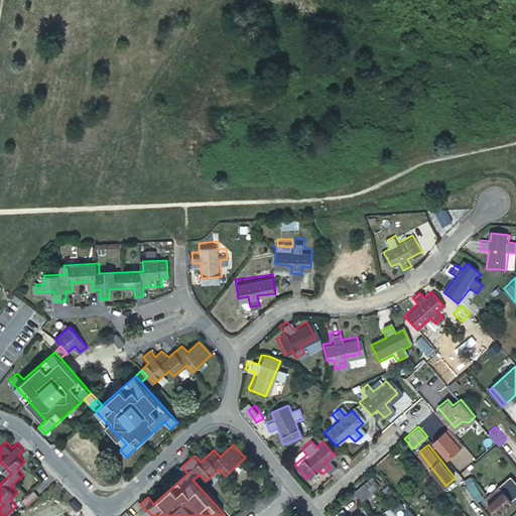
[(306,455),(301,448),(289,459),(294,465),(306,455)]
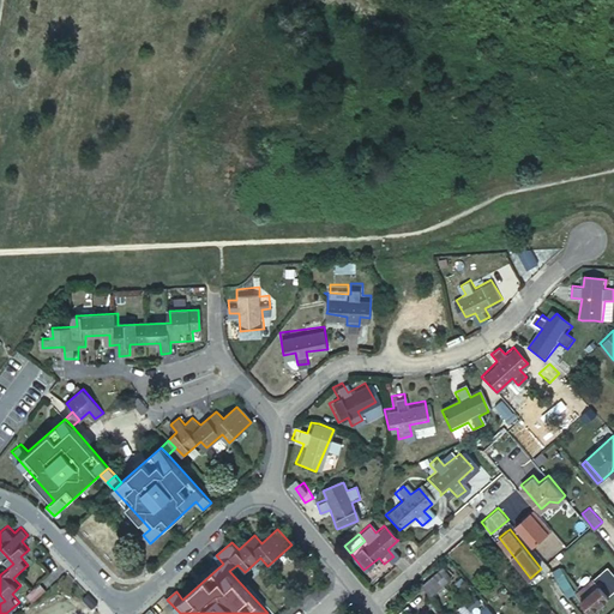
[(600,584),(612,597),(613,594),(613,570),(609,565),(594,577),(600,584)]
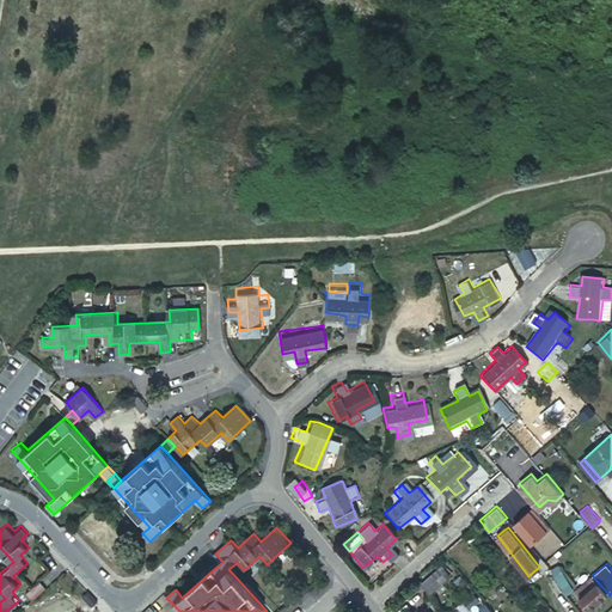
[(421,582),(427,589),(447,573),(441,565),(421,582)]
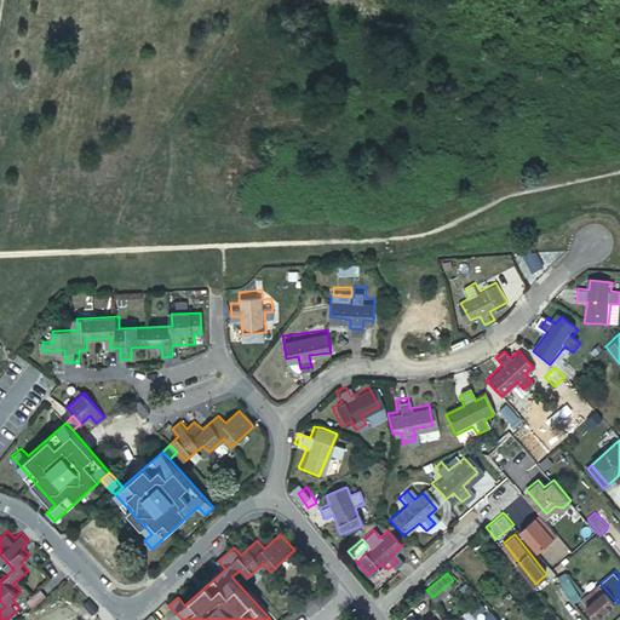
[(598,619),(618,603),(606,590),(600,583),(596,587),(583,598),(598,619)]
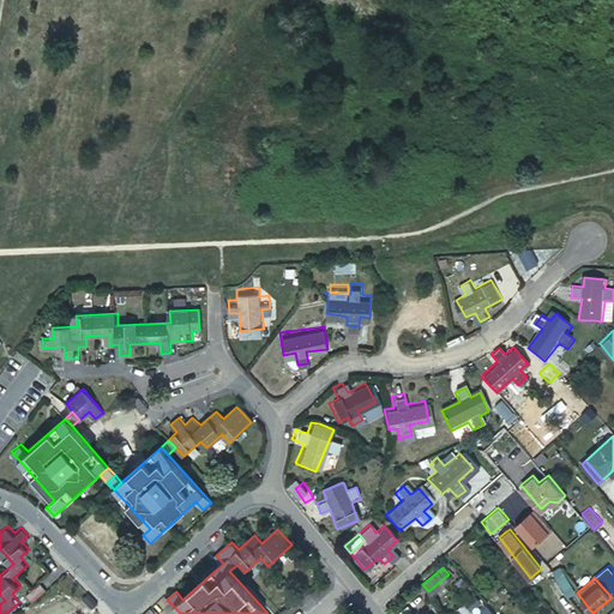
[(38,578),(25,591),(32,599),(46,585),(38,578)]
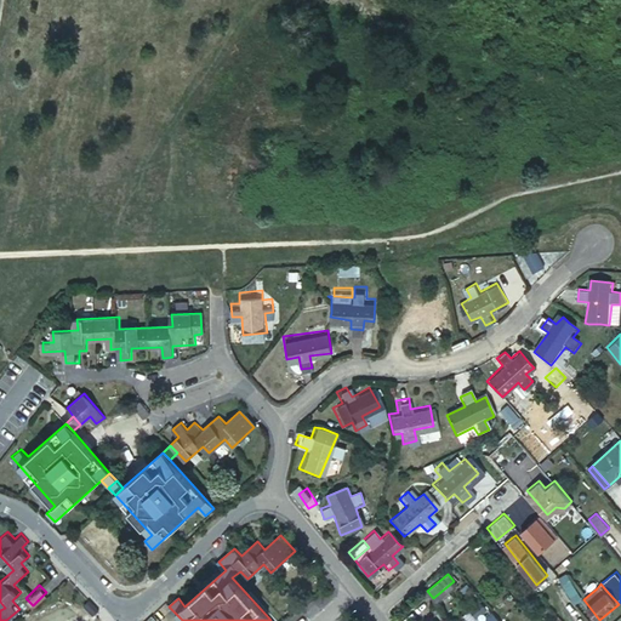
[(479,598),(471,605),(477,614),(486,605),(484,603),(479,598)]
